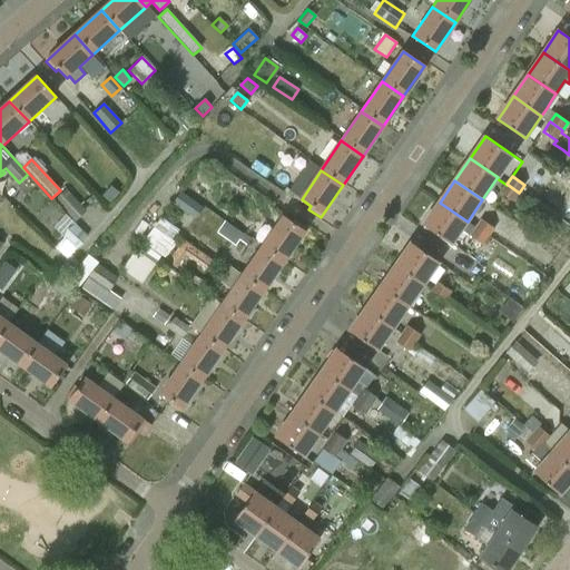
[(519,193),(507,184),(507,185),(500,194),(512,202),(519,193)]
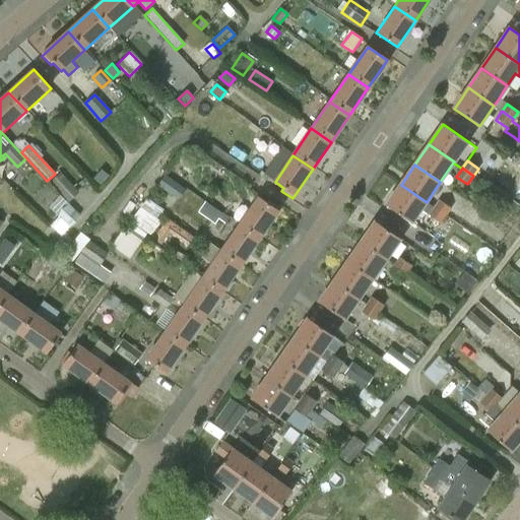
[(108,176),(102,170),(93,179),(100,184),(108,176)]
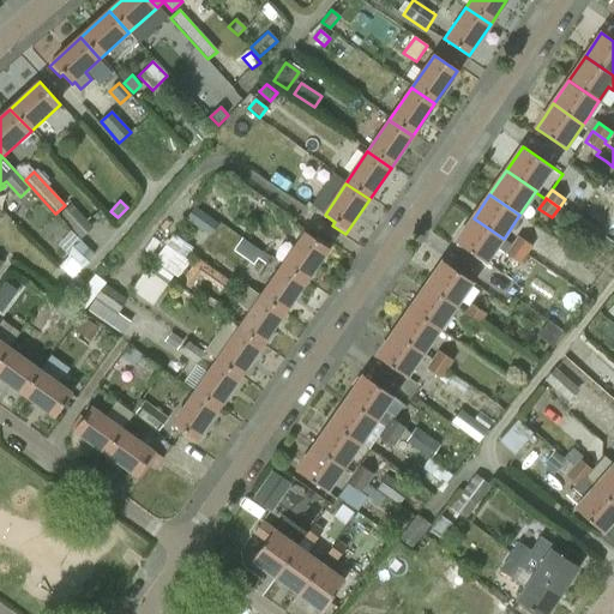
[(71,205),(59,216),(82,239),(92,228),(71,205)]
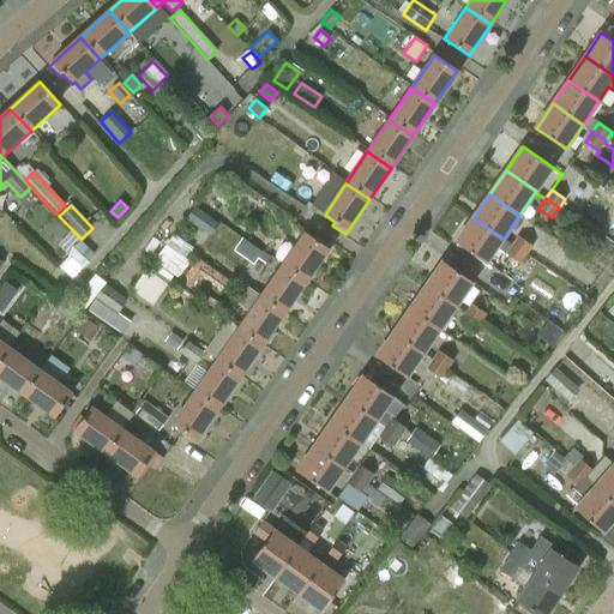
[(196,208),(186,221),(210,236),(220,223),(196,208)]
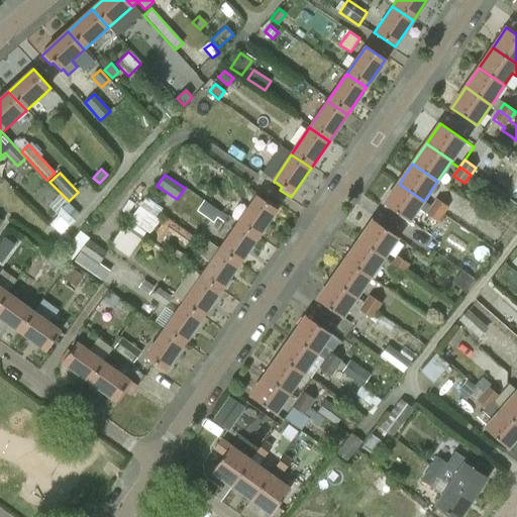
[(385,204),(410,221),(424,201),(399,184),(385,204)]
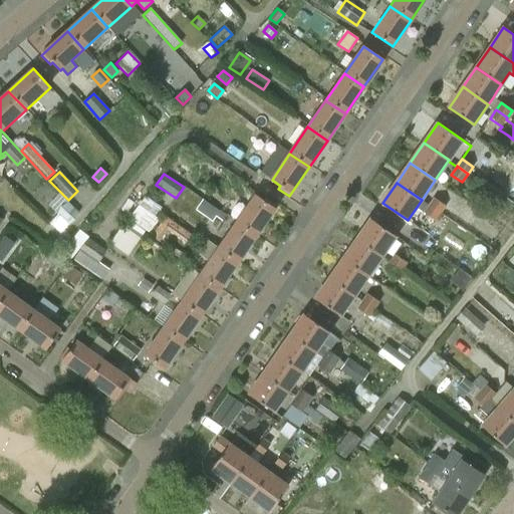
[(255,195),(236,222),(256,236),(277,206),(266,199),(264,201),(255,195)]
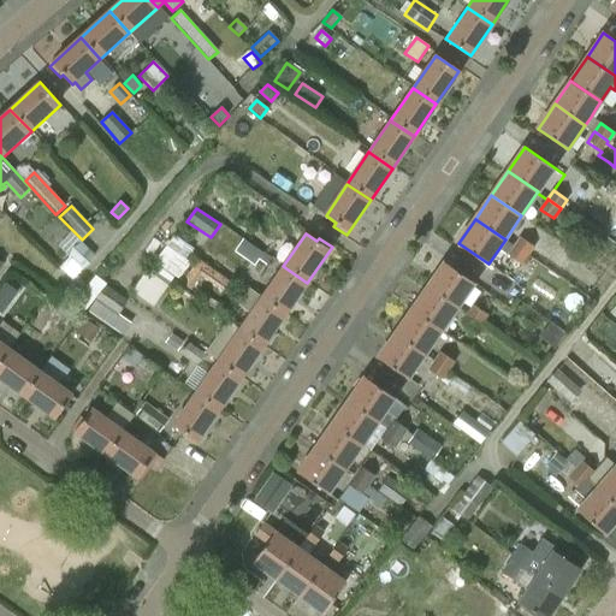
[(193,249),(173,235),(154,262),(175,277),(179,280),(190,264),(185,260),(193,249)]
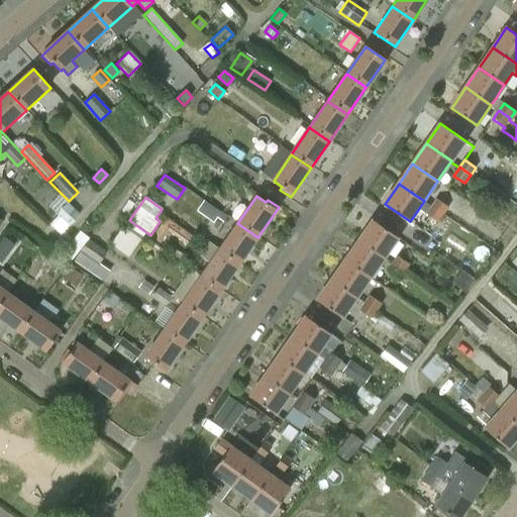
[(436,199),(431,206),(443,214),(448,207),(436,199)]
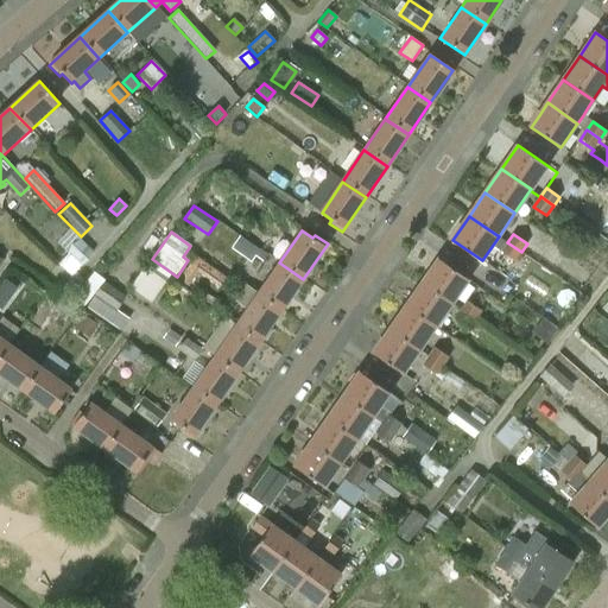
[(259,268),(267,255),(240,236),(232,249),(259,268)]
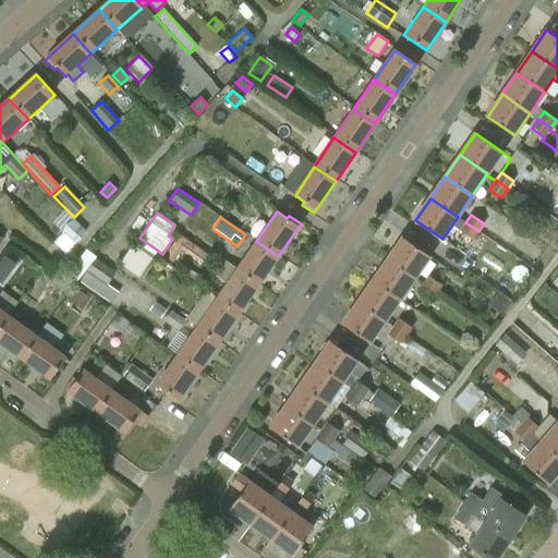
[(73,220),(62,233),(74,243),(85,230),(73,220)]
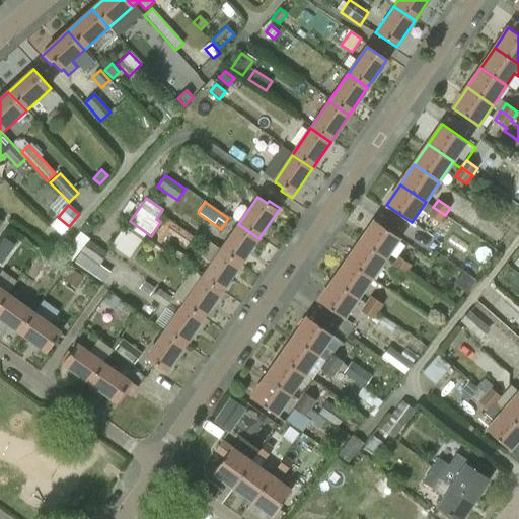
[(445,215),(433,207),(427,215),(439,224),(445,215)]
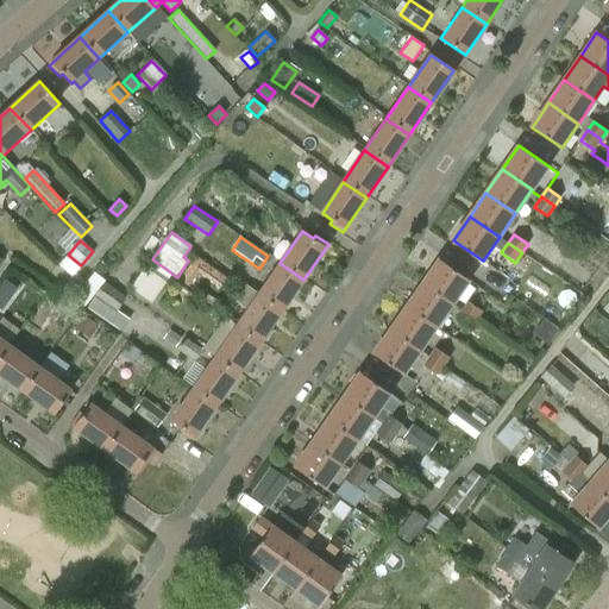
[(220,288),(226,278),(196,257),(180,282),(189,288),(199,274),(220,288)]
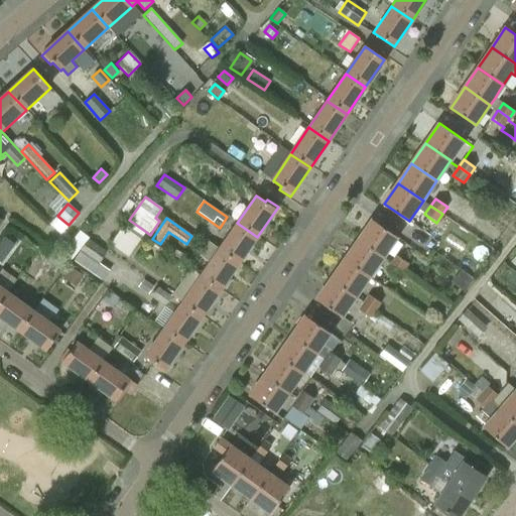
[(129,220),(124,227),(141,238),(146,232),(129,220)]
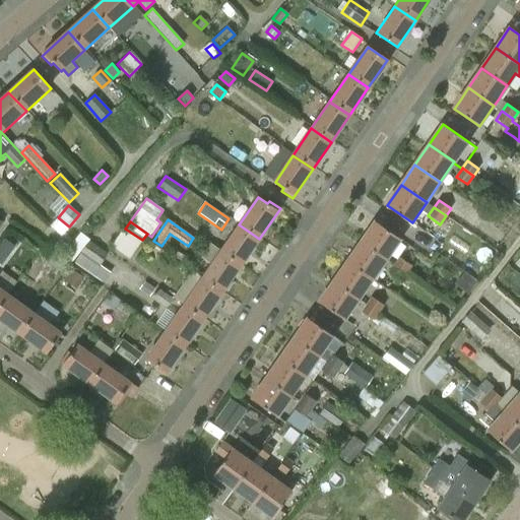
[(375,221),(362,242),(386,259),(400,239),(375,221)]
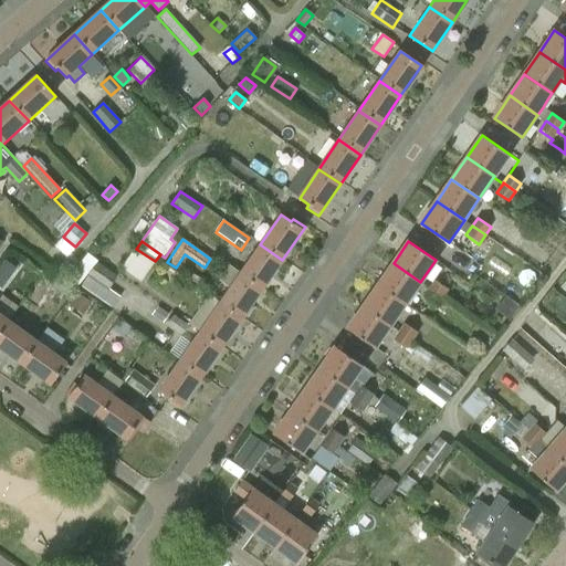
[(282,260),(260,244),(239,274),(262,290),(282,260)]
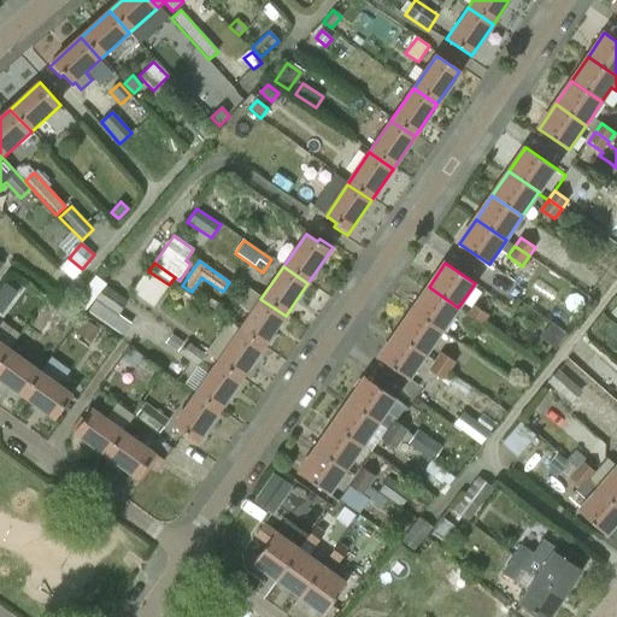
[(72,324),(81,315),(82,316),(106,285),(95,276),(71,307),(64,301),(56,311),(72,324)]
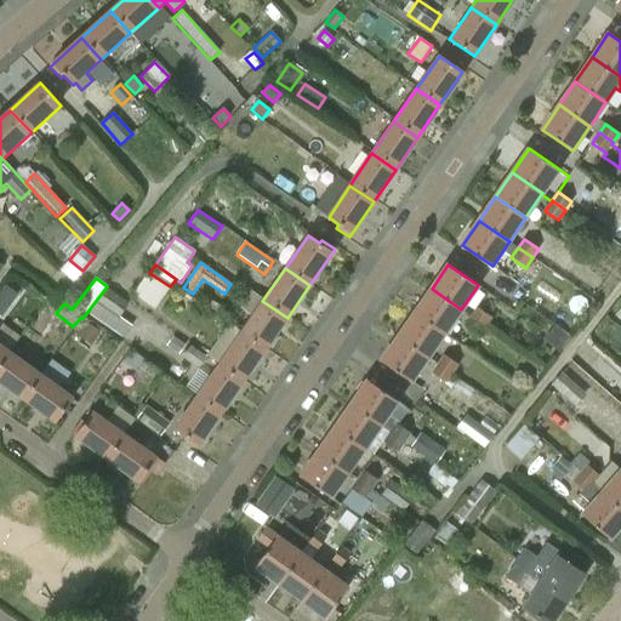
[(140,283),(132,295),(151,307),(159,296),(140,283)]
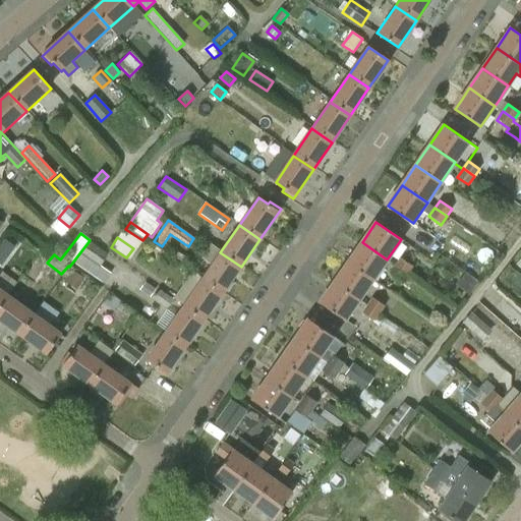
[(0,243),(0,266),(14,248),(3,240),(0,243)]
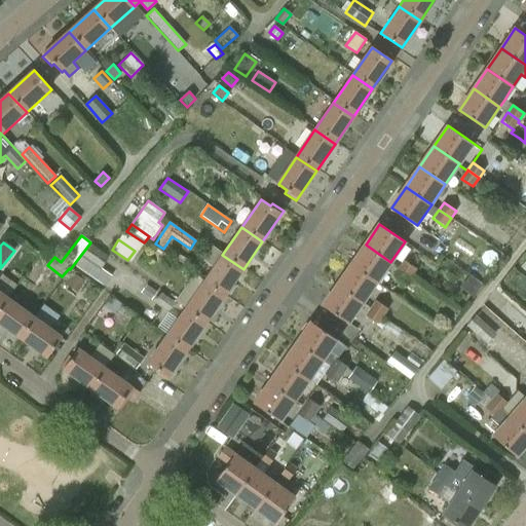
[(90,245),(75,267),(104,287),(112,275),(101,268),(109,257),(90,245)]
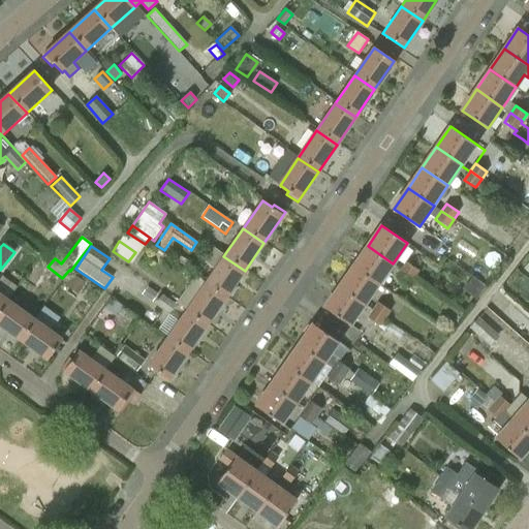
[(368,246),(353,267),(379,284),(393,263),(368,246)]
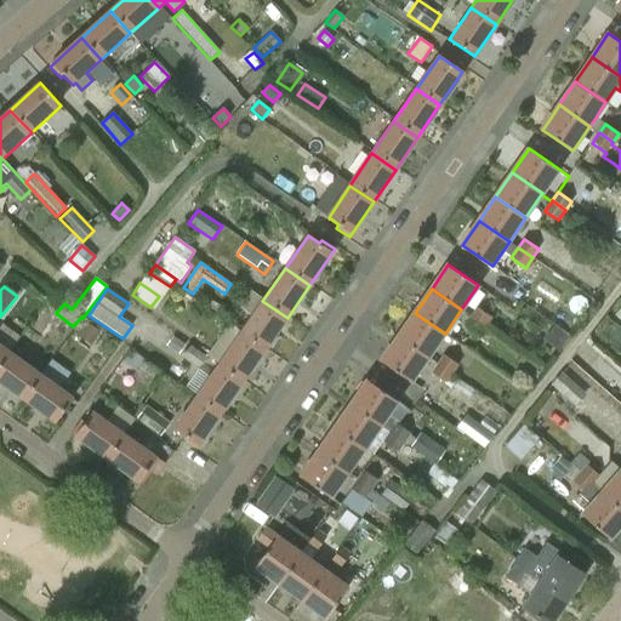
[(266,349),(288,318),(262,301),(252,294),(241,309),(251,317),(241,332),(266,349)]
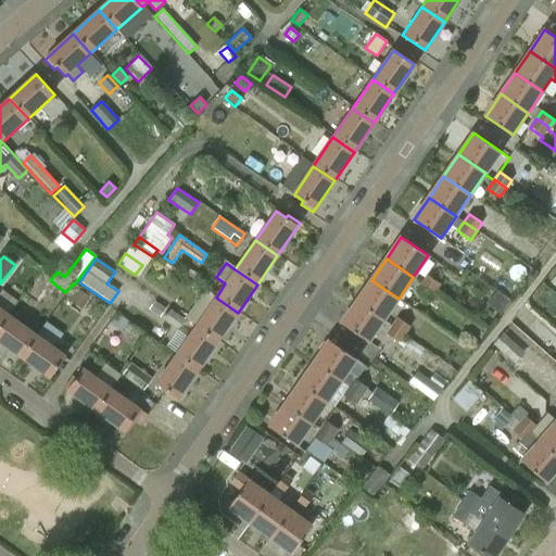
[(426,276),(420,283),(434,292),(440,285),(426,276)]
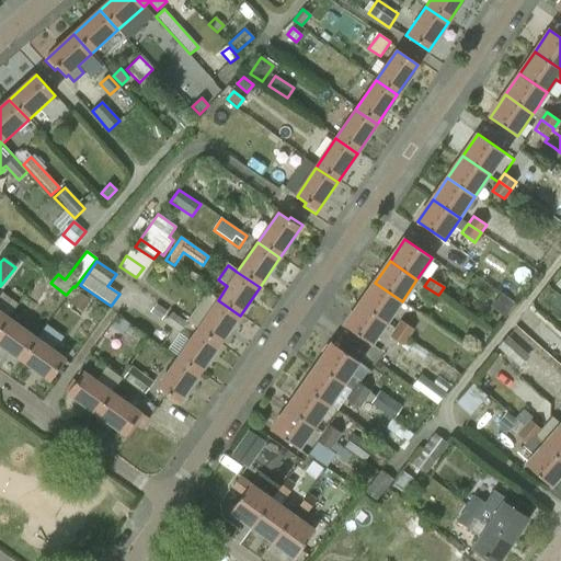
[(387,322),(402,301),(375,283),(359,304),(387,322)]
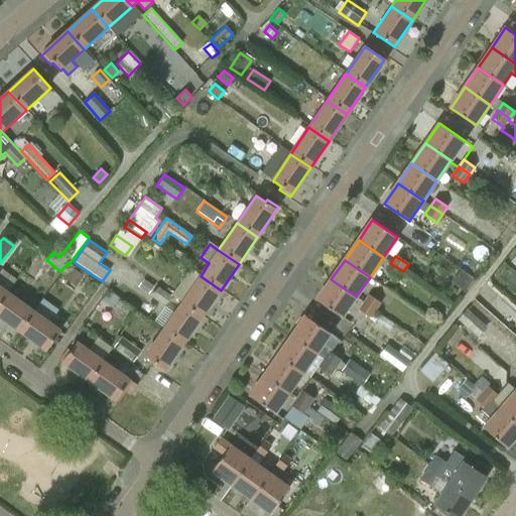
[(397,279),(403,271),(390,263),(385,270),(397,279)]
